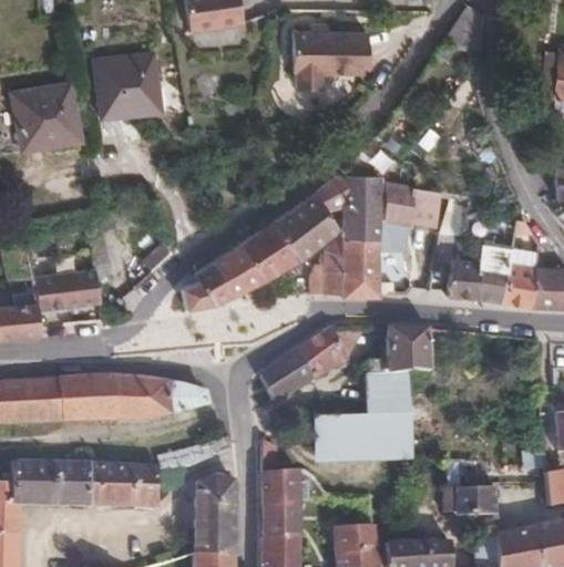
[(187,0),(194,33),(246,24),(242,0),(187,0)]
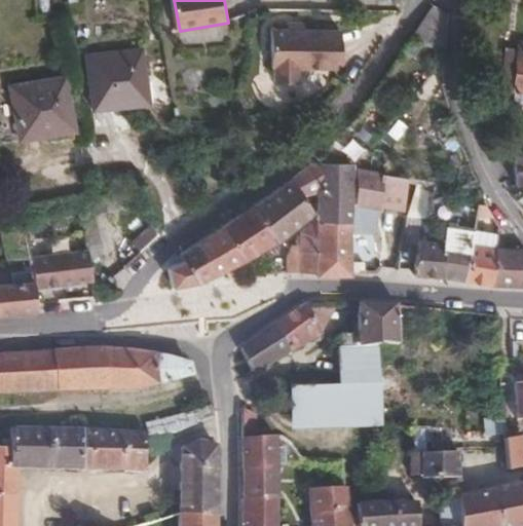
[(292,29),(275,29),(276,83),(302,83),(302,68),(344,68),(344,29),(308,29),(292,29)]
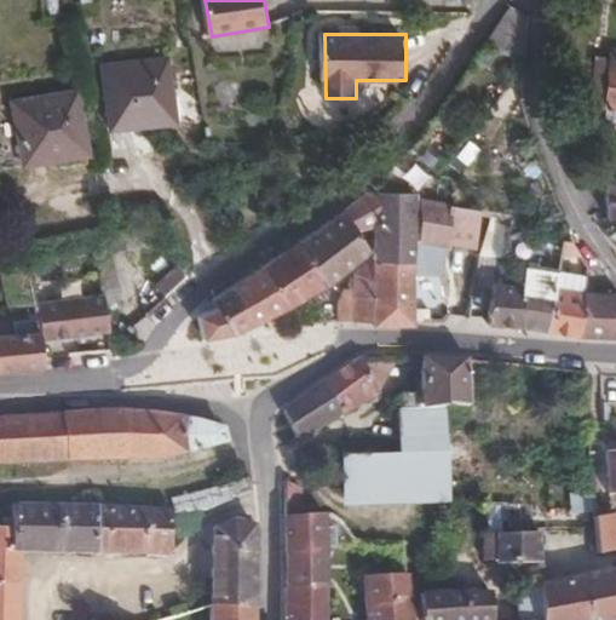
[(597,103),(610,104),(614,62),(602,61),(597,103)]
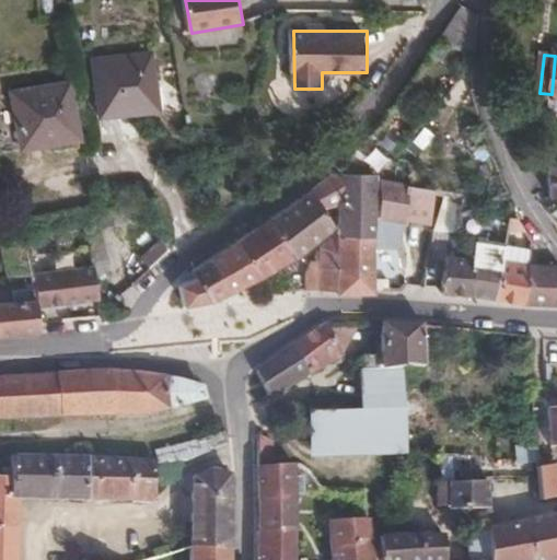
[(108,120),(166,111),(155,56),(99,66),(108,120)]
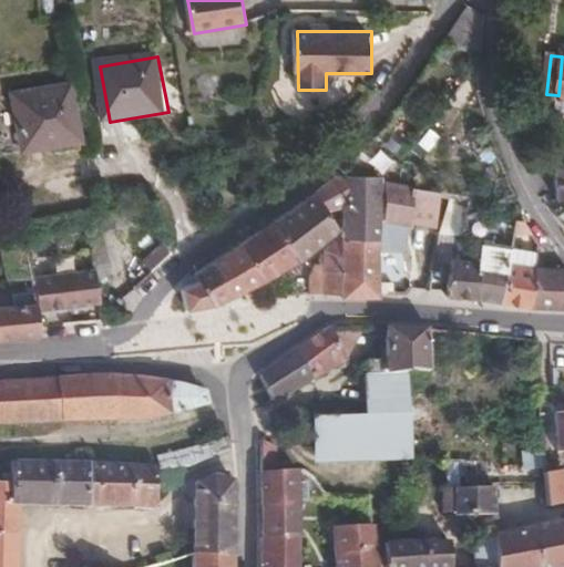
[(0,145),(1,156),(81,147),(74,91),(0,99),(0,145)]
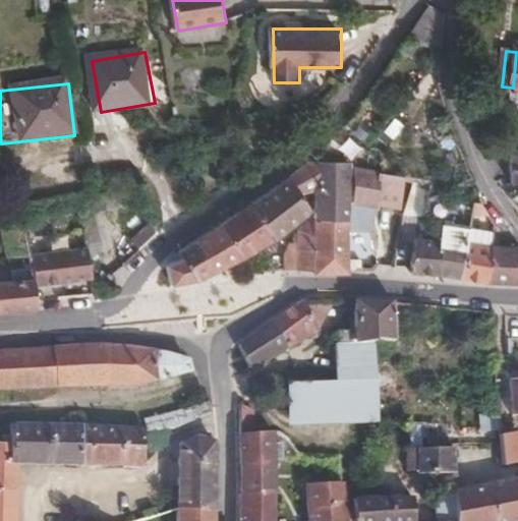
[(317,184),(317,159),(314,157),(289,176),(301,193),(317,184)]
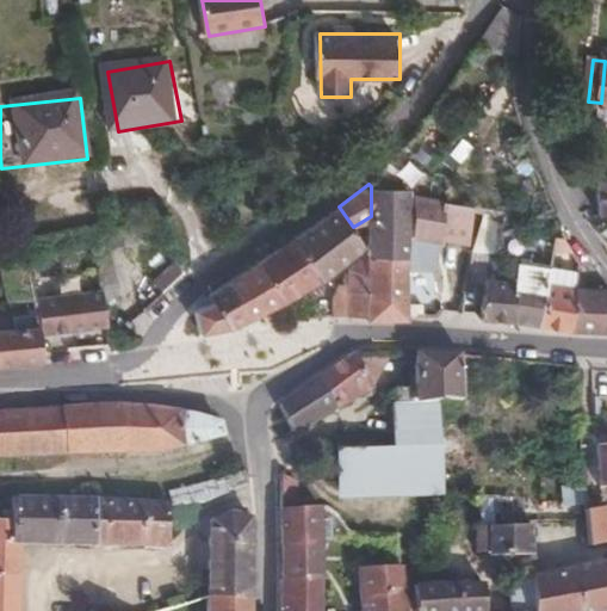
[(408,257),(410,193),(410,189),(371,186),(371,216),(369,253),(408,257)]
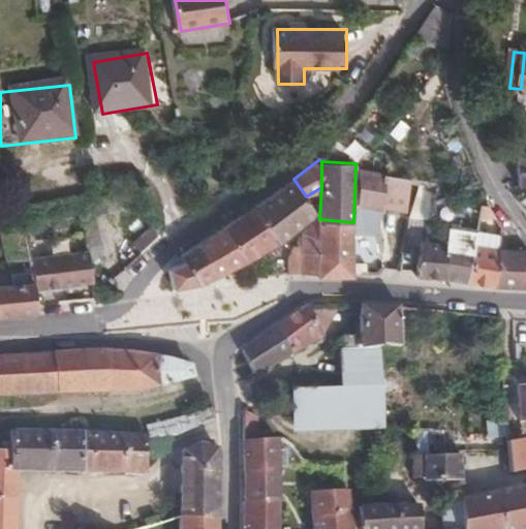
[(384,170),(360,167),(358,204),(381,207),(384,170)]
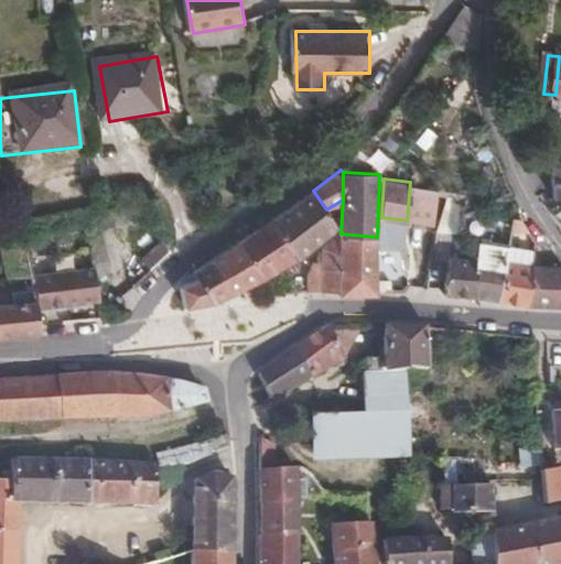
[(291,255),(333,220),(326,209),(313,191),(270,219),(291,255)]
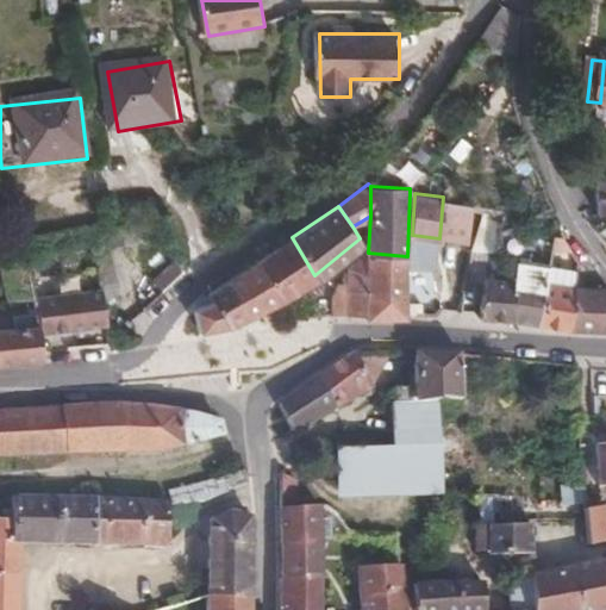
[(551,231),(550,244),(573,248),(564,232),(555,231),(551,231)]
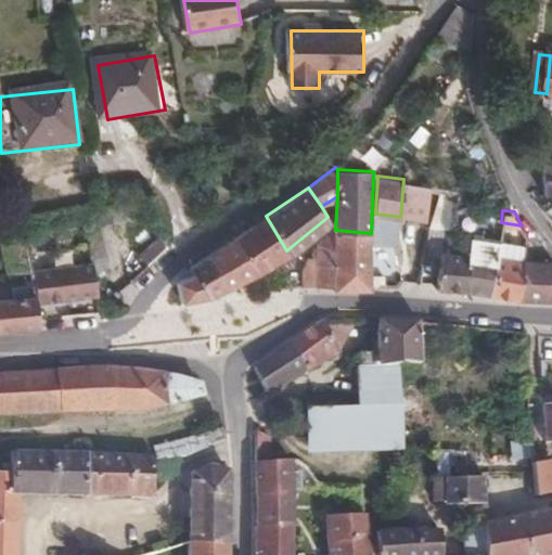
[(274,258),(286,250),(266,216),(190,266),(192,273),(177,282),(179,301),(199,298),(257,269),(274,258)]
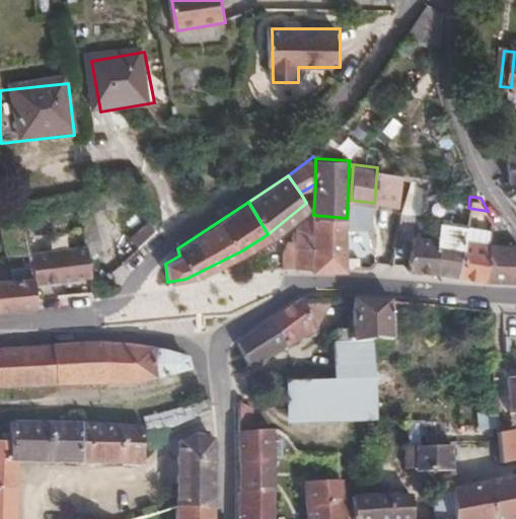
[(311,265),(313,215),(297,223),(295,264),(311,265)]
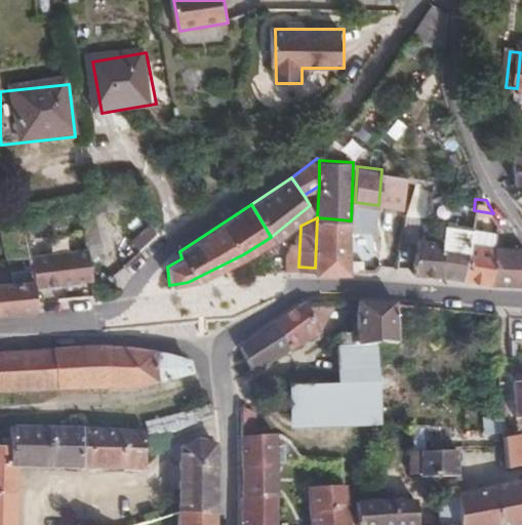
[(349,270),(351,220),(317,217),(315,268),(315,272),(349,273),(349,270)]
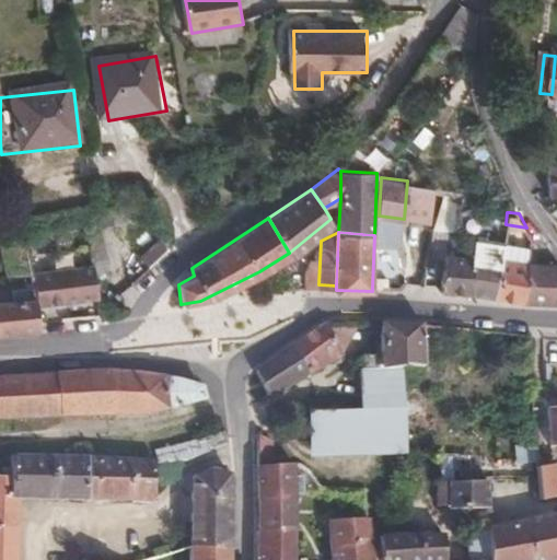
[(440,284),(439,291),(471,292),(474,261),(445,259),(440,284)]
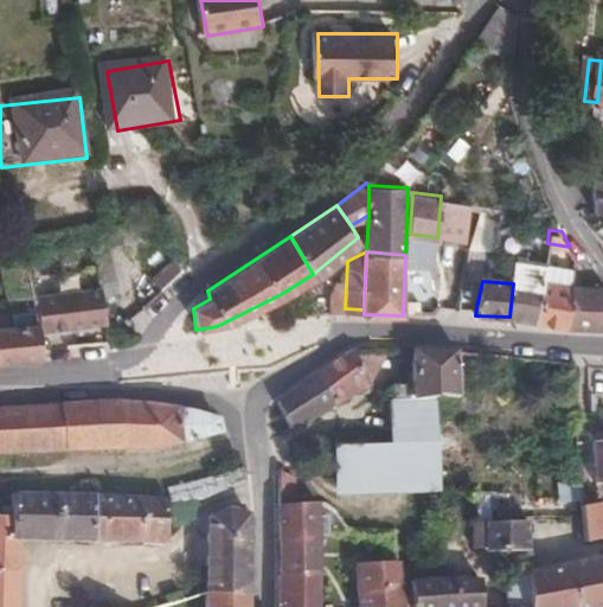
[(541,285),(513,283),(510,317),(537,321),(541,285)]
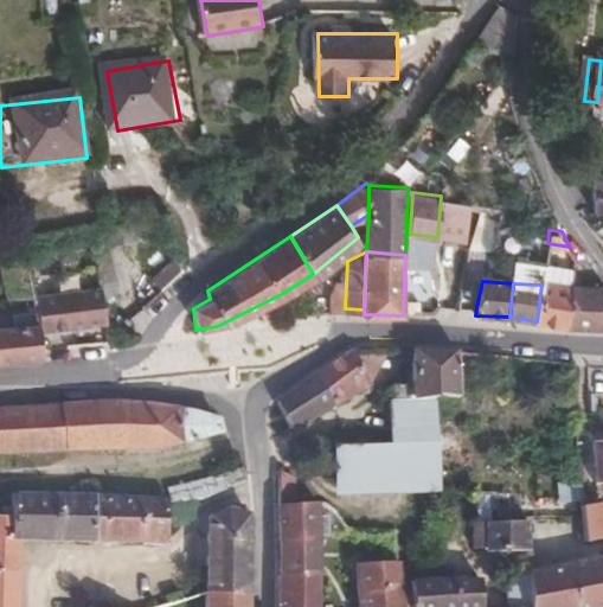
[(571,286),(541,285),(537,321),(566,326),(571,286)]
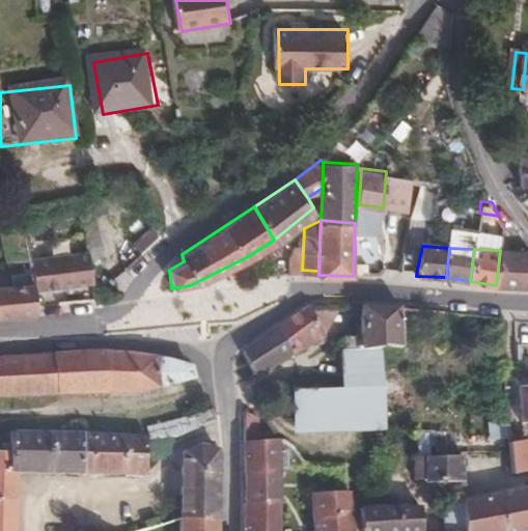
[(33,272),(34,288),(92,283),(90,250),(31,255),(33,272)]
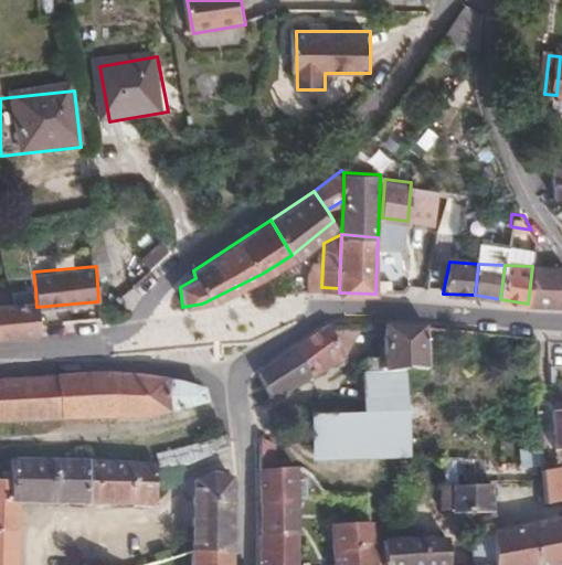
[(554,266),(532,266),(528,304),(561,305),(561,283),(560,283),(561,266),(554,266)]
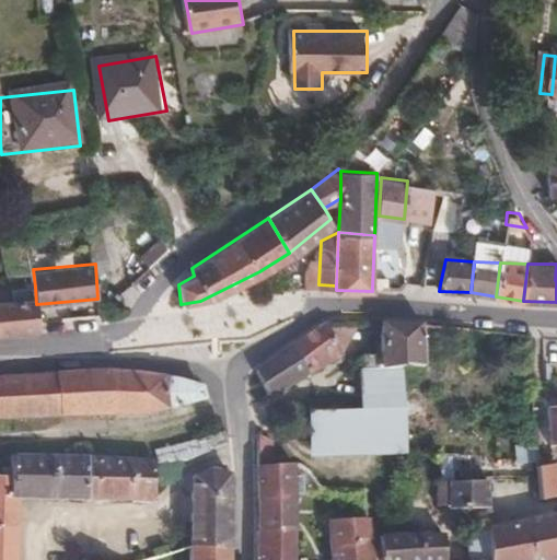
[(38,322),(36,304),(35,287),(16,289),(16,298),(0,300),(0,334),(37,329),(38,322)]
